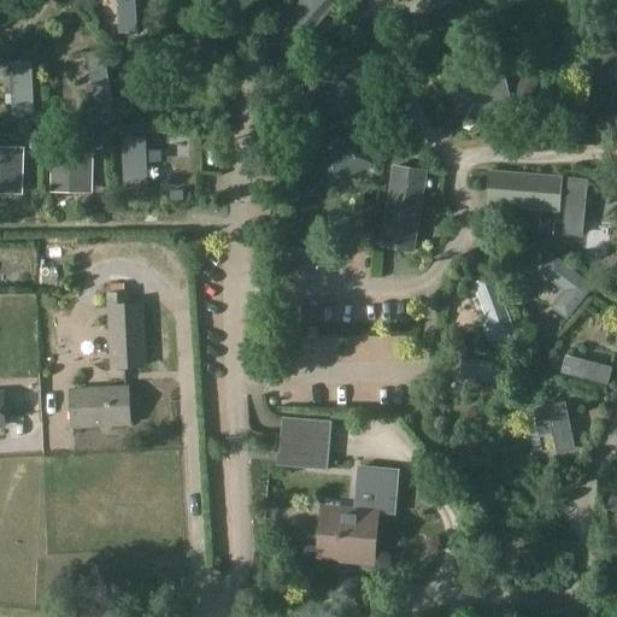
[(328,0),(301,0),(280,25),(301,43),(335,6),(328,0)]
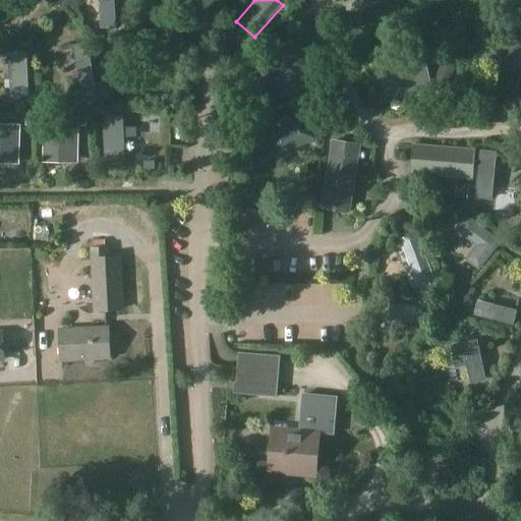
[(404,31),(404,26),(352,22),(350,46),(402,49),(403,44),(410,45),(411,32),(404,31)]
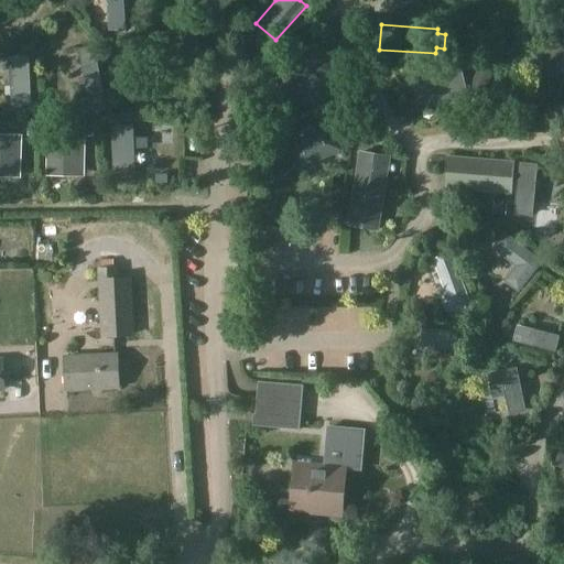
[(280,71),(275,71),(278,85),(283,84),(283,86),(334,76),(329,57),(280,67),(280,71)]
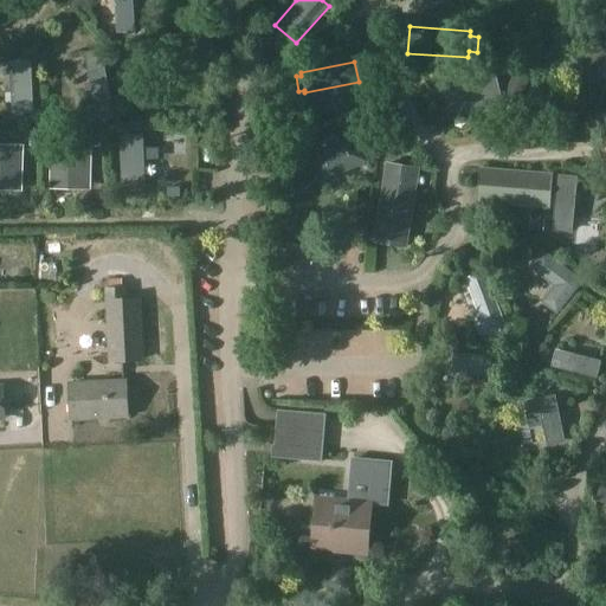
[(502,101),(500,90),(495,65),(450,75),(457,110),(502,101)]
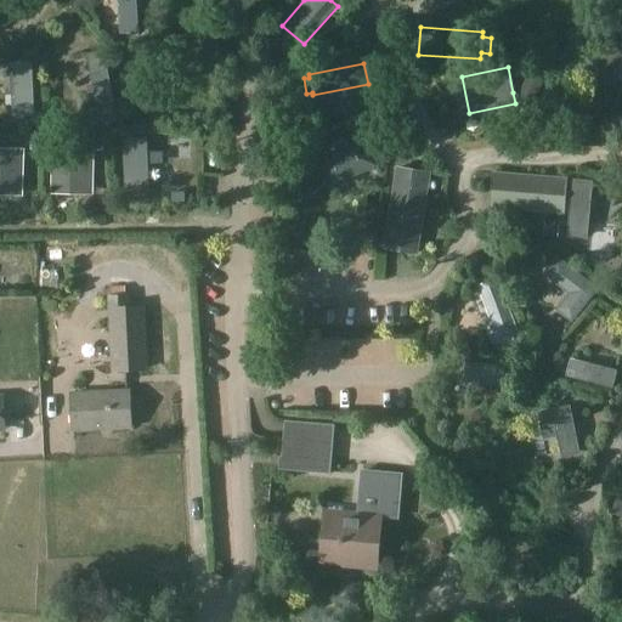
[(530,107),(543,84),(527,75),(515,99),(530,107)]
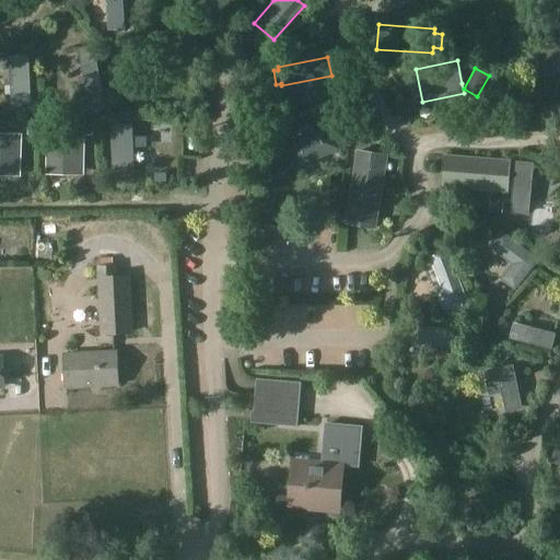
[(326,126),(282,143),(292,168),(336,150),(326,126)]
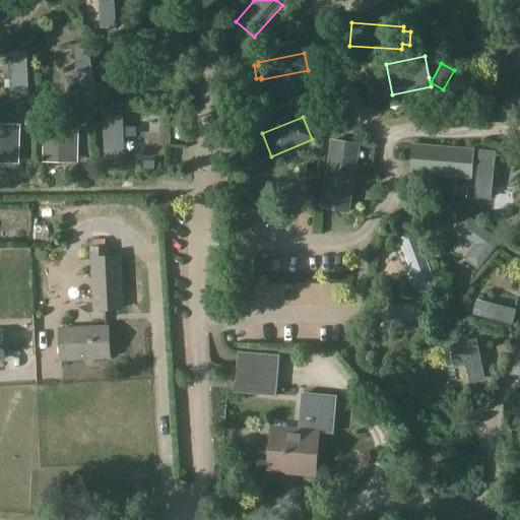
[(77,125),(43,124),(42,161),(76,163),(77,125)]
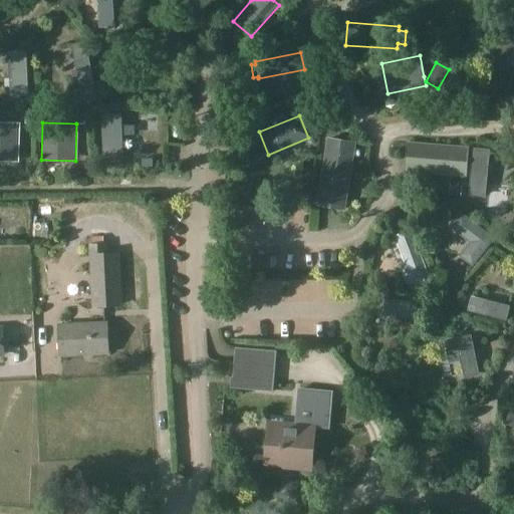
[(17,124),(0,123),(0,160),(15,161),(17,124)]
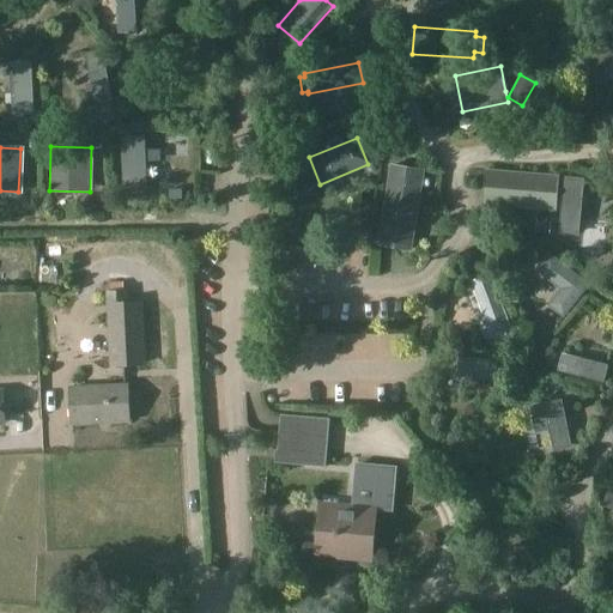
[(377,247),(411,252),(424,173),(390,167),(377,247)]
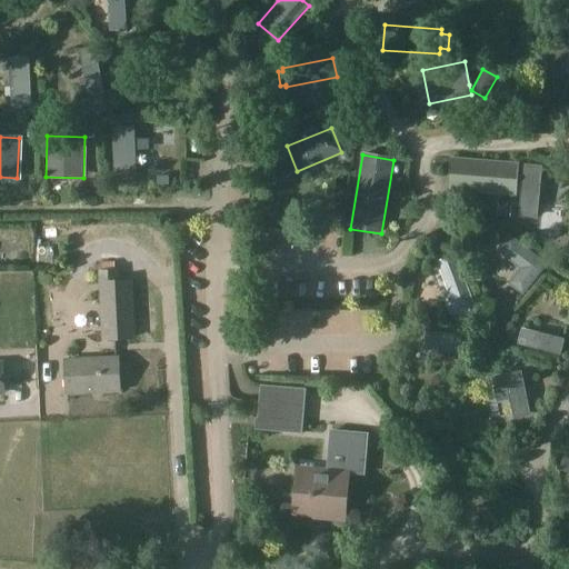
[(519,165),(451,159),(449,192),(517,198),(519,165)]
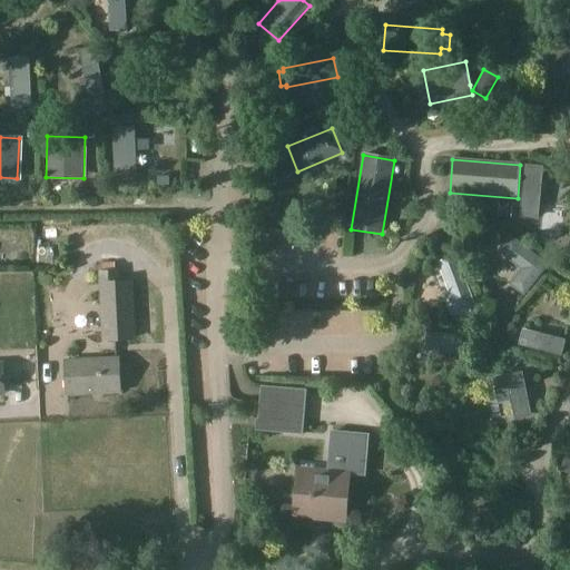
[(156,177),(157,187),(169,186),(168,177),(156,177)]
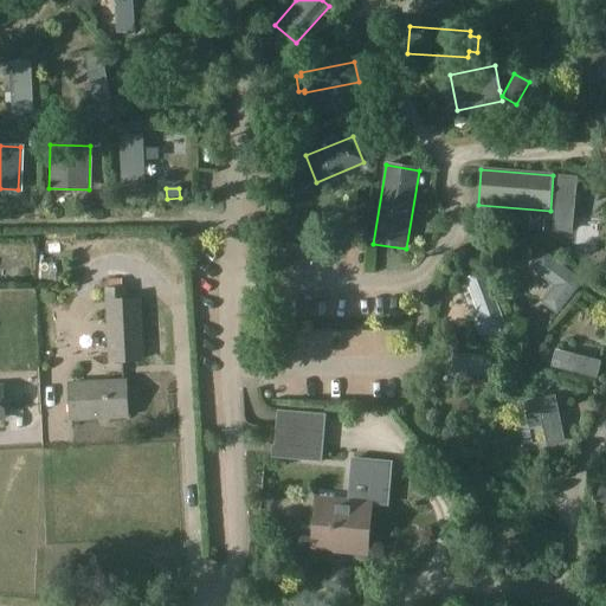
[(542,233),(545,218),(530,217),(529,231),(542,233)]
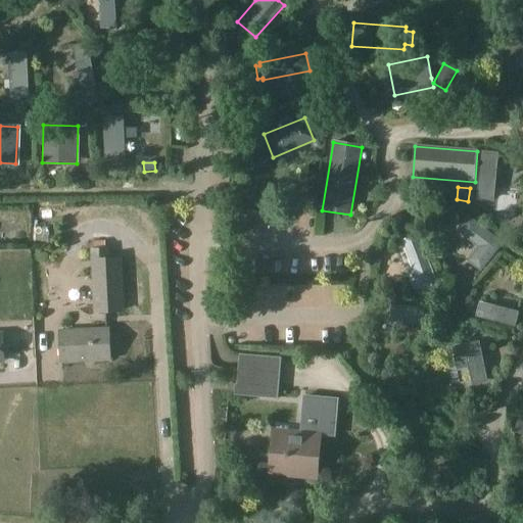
[(503,244),(469,219),(459,232),(479,247),(468,262),(481,272),(503,244)]
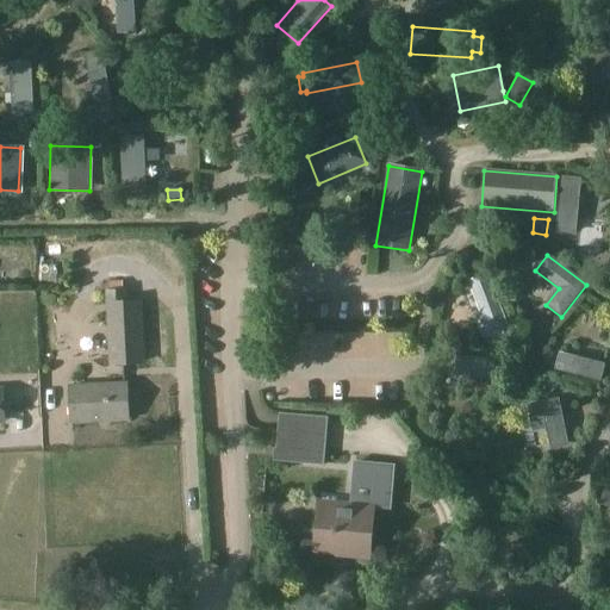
[(487,273),(467,280),(481,313),(475,316),(483,336),(506,327),(487,273)]
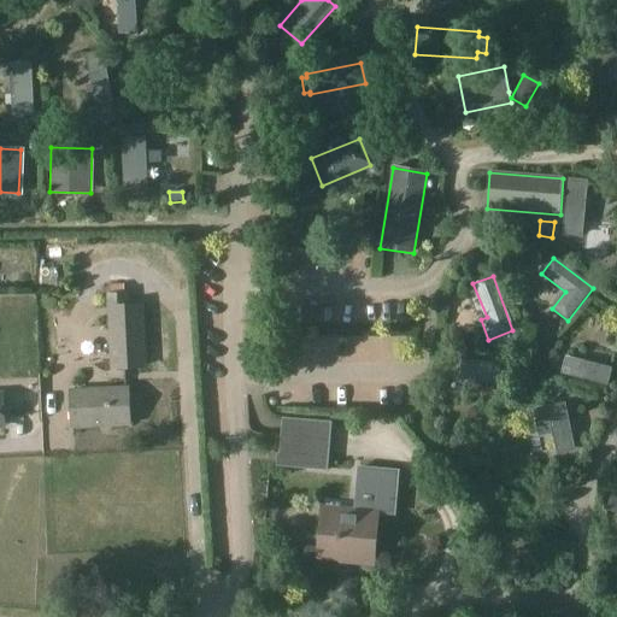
[(107,293),(111,368),(144,366),(141,303),(125,304),(125,293),(107,293)]
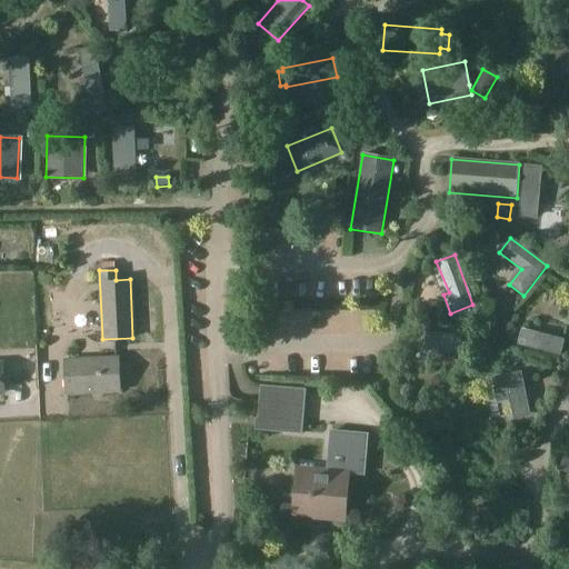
[(117,356),(63,359),(66,393),(119,391),(117,356)]
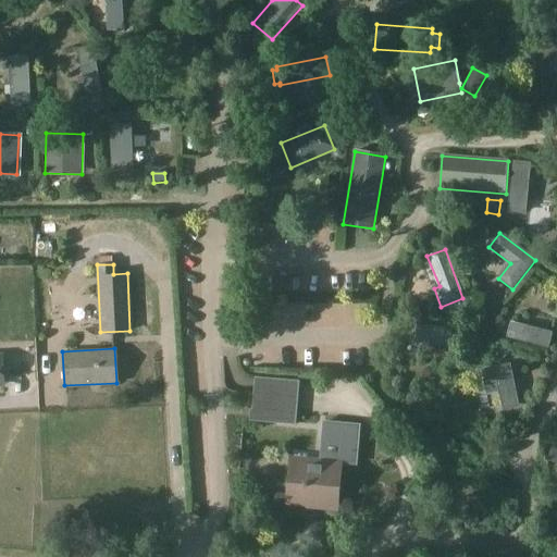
[(258,356),(258,366),(272,366),(272,356),(258,356)]
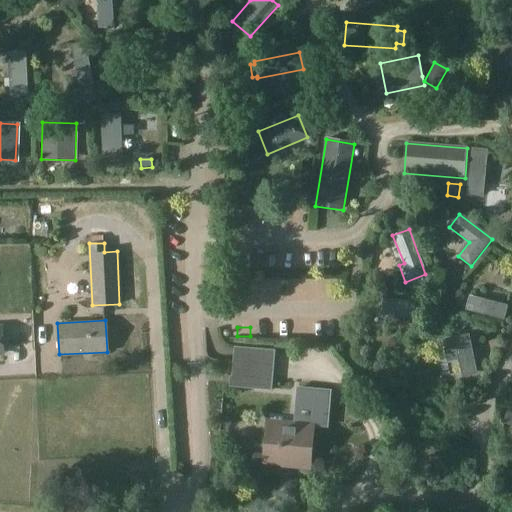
[(468,335),(442,340),(446,362),(455,361),(459,378),(476,375),(468,335)]
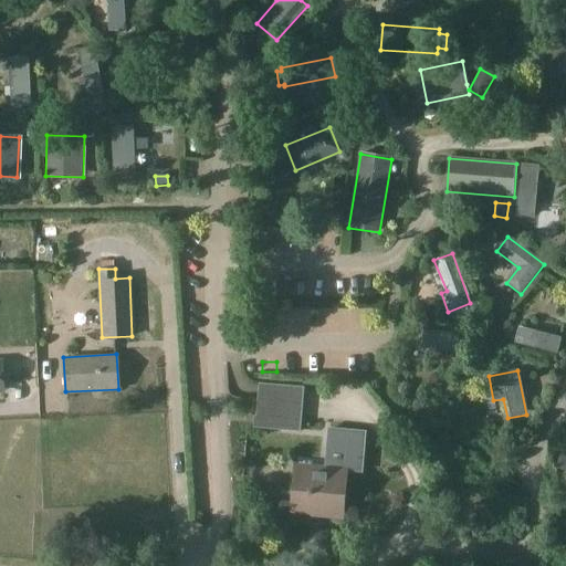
[(303,388),(260,385),(257,429),(271,430),(271,425),(300,427),(303,388)]
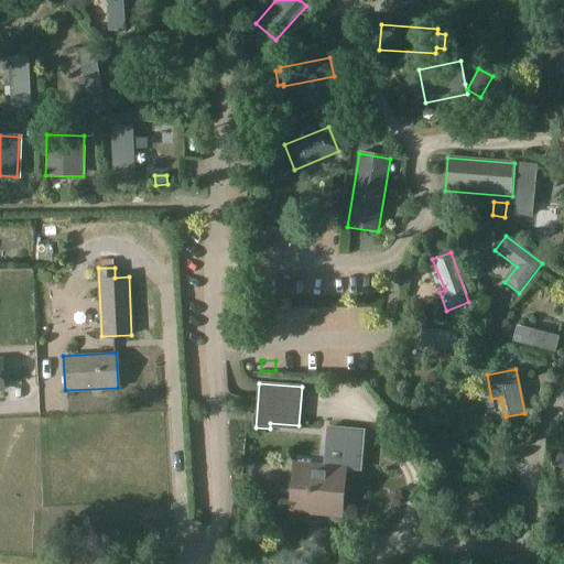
[(323,470),(294,468),(291,505),(311,507),(311,509),(340,512),(344,469),(360,470),(364,431),(348,430),(345,461),(324,459),(323,470)]
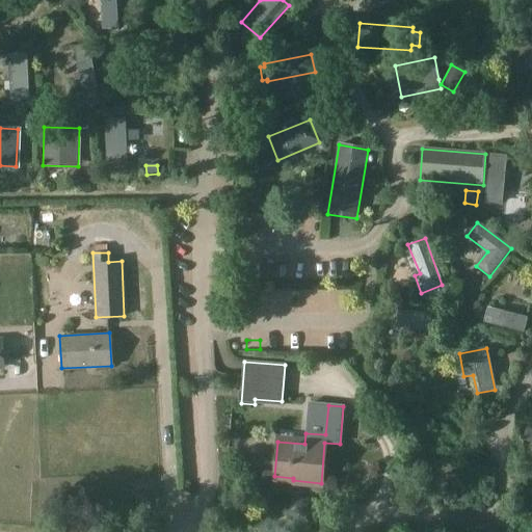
[(531,424),(529,423),(522,441),(531,444),(531,424)]
